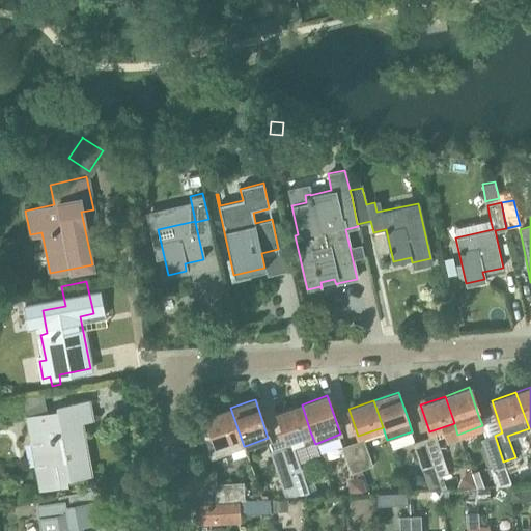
[(88,401),(72,404),(57,408),(58,412),(36,416),(25,418),(38,491),(67,485),(79,483),(78,475),(89,473),(80,422),(91,420),(88,401)]
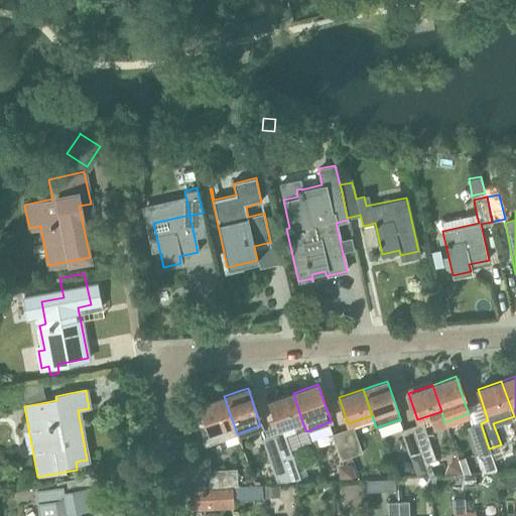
[(269,402),(279,427),(293,422),(297,434),(306,431),(301,419),(293,393),(269,402)]
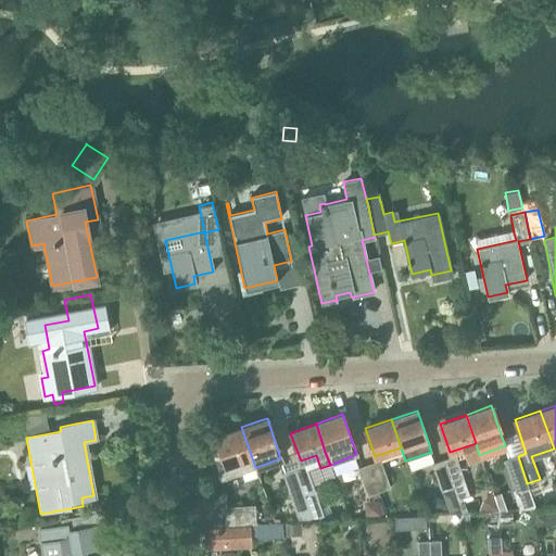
[(212,450),(223,480),(257,468),(256,467),(255,467),(241,427),(216,436),(220,447),(212,450)]
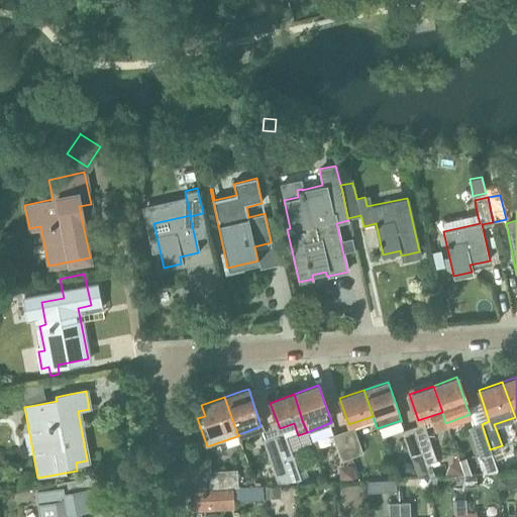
[(411,428),(420,453),(427,473),(429,477),(434,475),(430,463),(436,460),(432,449),(423,423),(411,428)]
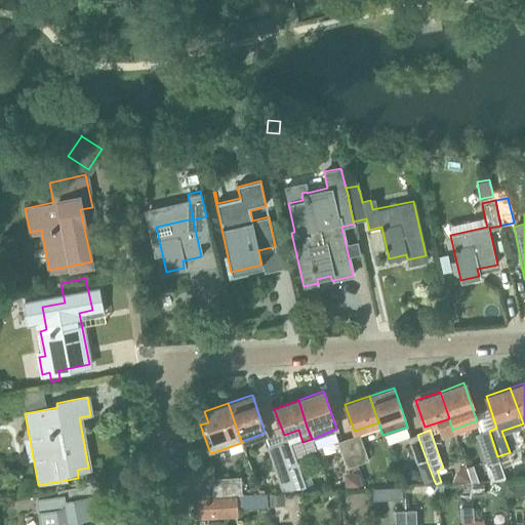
[(497,456),(489,431),(477,435),(486,460),(497,456)]
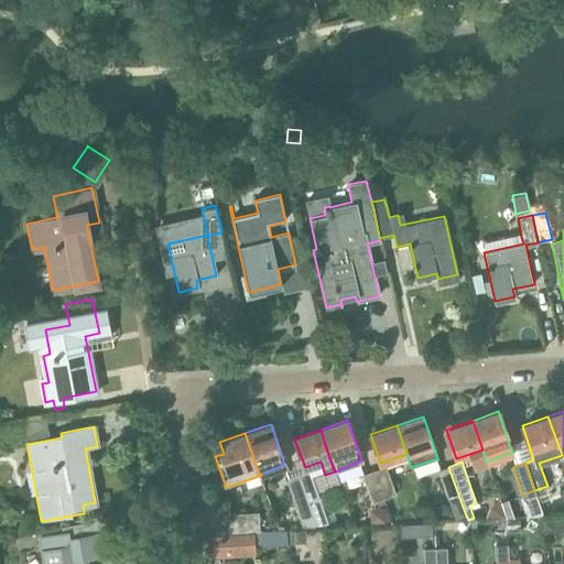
[(373,470),(382,499),(394,495),(386,466),(373,470)]
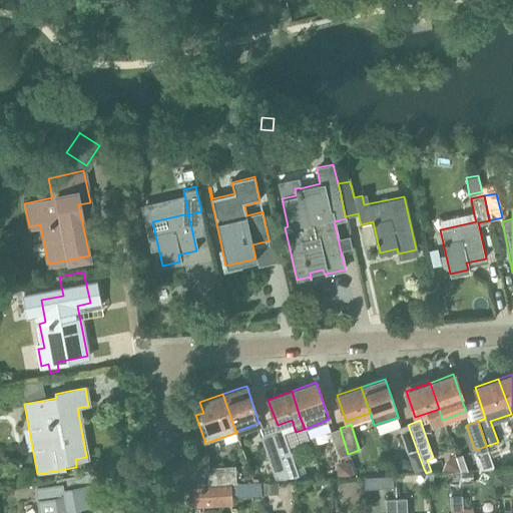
[(398,428),(407,454),(414,473),(424,469),(417,450),(408,425),(398,428)]
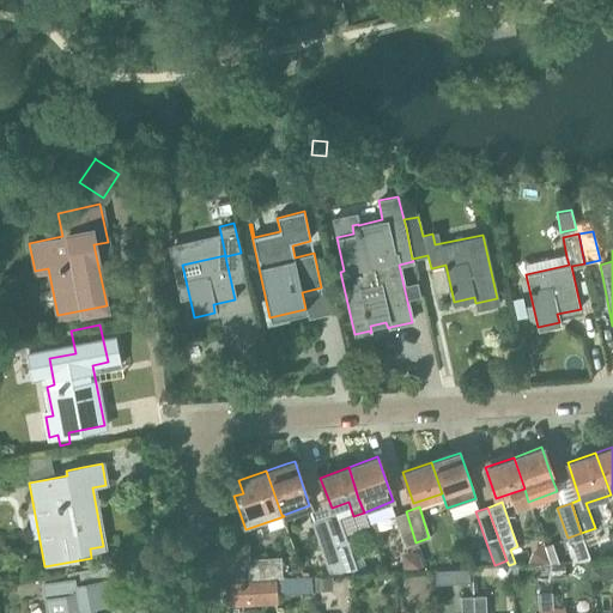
[(349,547),(337,511),(323,516),(343,571),(356,568),(349,547)]
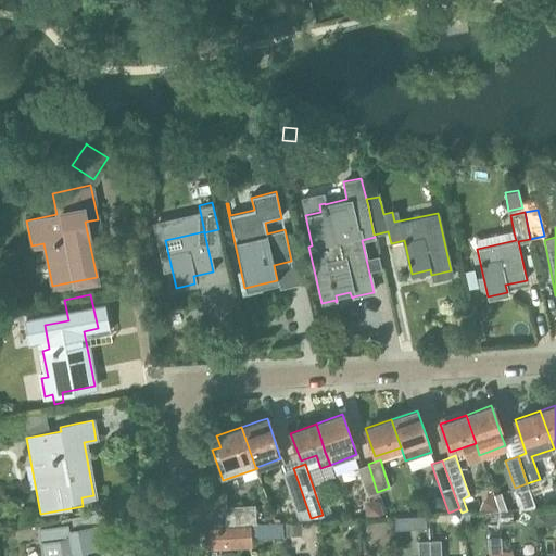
[(377,492),(368,464),(356,467),(366,495),(377,492)]
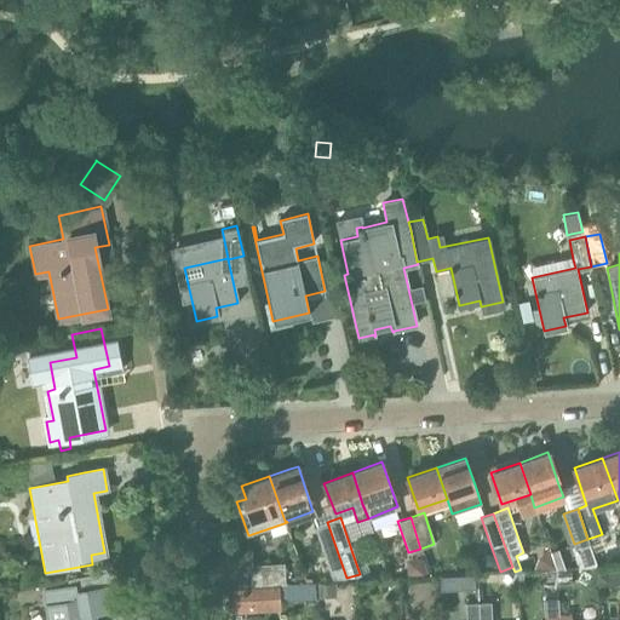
[(346,578),(327,522),(314,527),(325,557),(333,583),(346,578)]
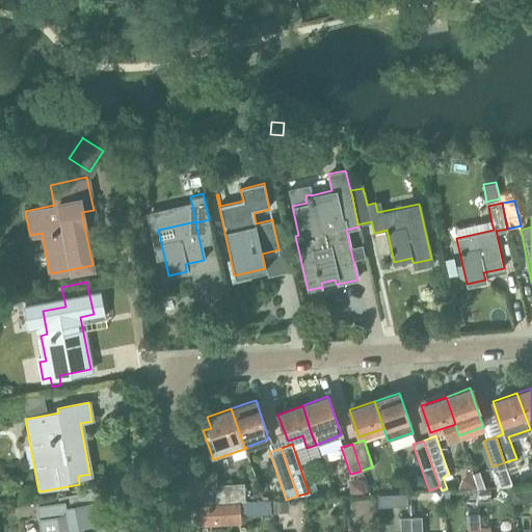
[(521,486),(510,486),(511,497),(517,497),(522,493),(521,486)]
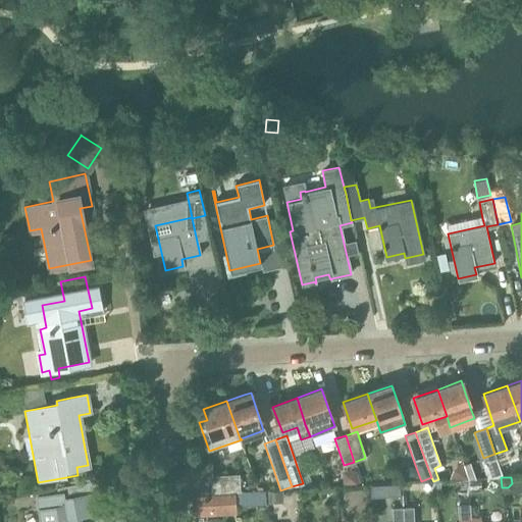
[(79,521),(77,515),(99,511),(94,479),(59,486),(61,492),(38,498),(42,521),(79,521)]
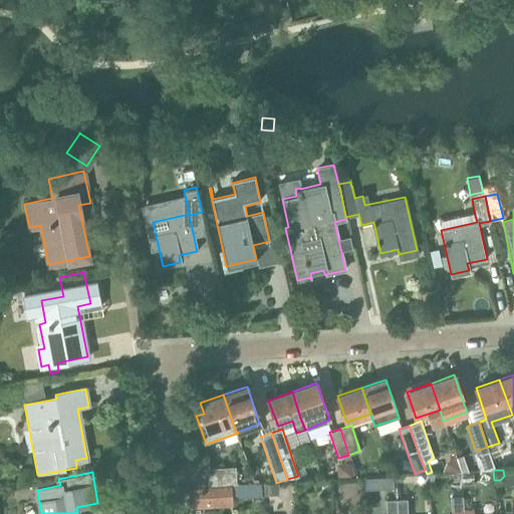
[(238,485),(237,472),(207,473),(208,486),(231,485),(236,485),(238,485)]
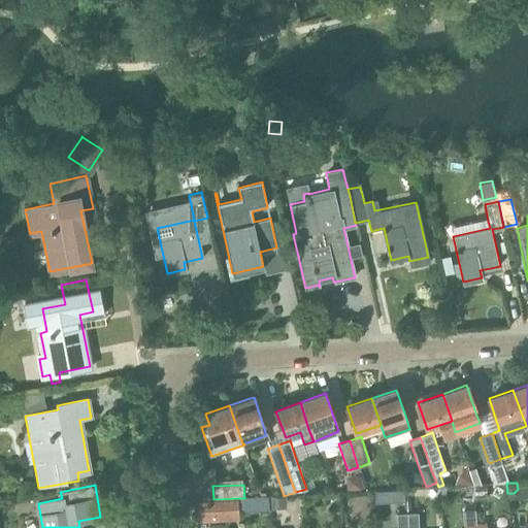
[(404,501),(403,492),(390,492),(390,501),(404,501)]
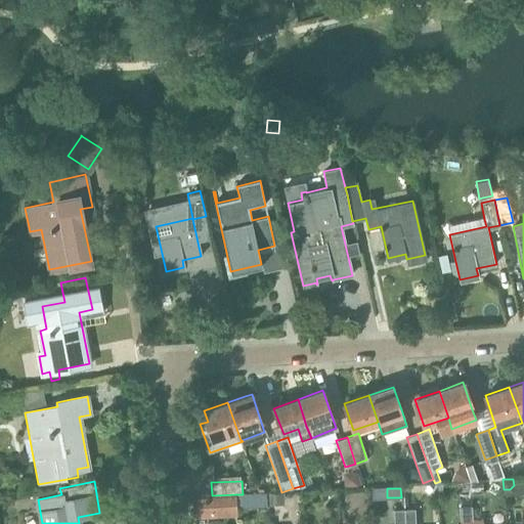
[(193,517),(213,516),(236,515),(235,508),(235,494),(212,495),(192,495),(193,517)]
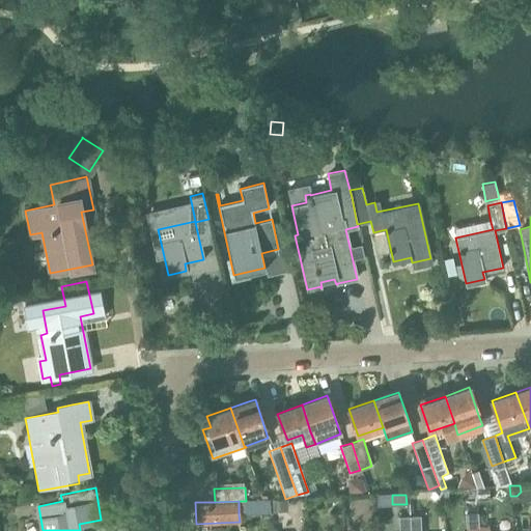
[(244,501),(239,501),(239,514),(252,513),(251,501),(246,501),(244,501)]
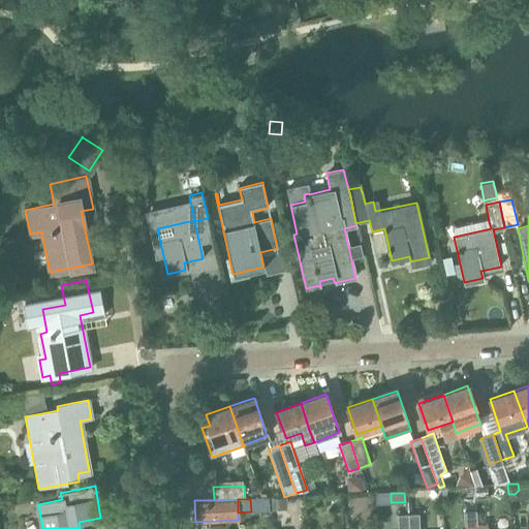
[(475,528),(475,510),(466,511),(466,528),(475,528)]
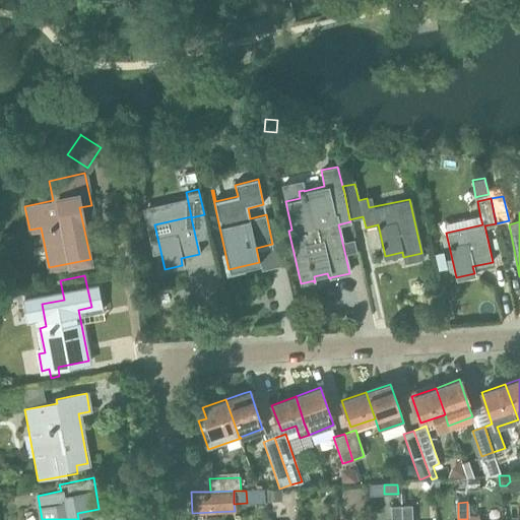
[(480,519),(481,514),(471,515),(470,502),(467,502),(467,519),(480,519)]
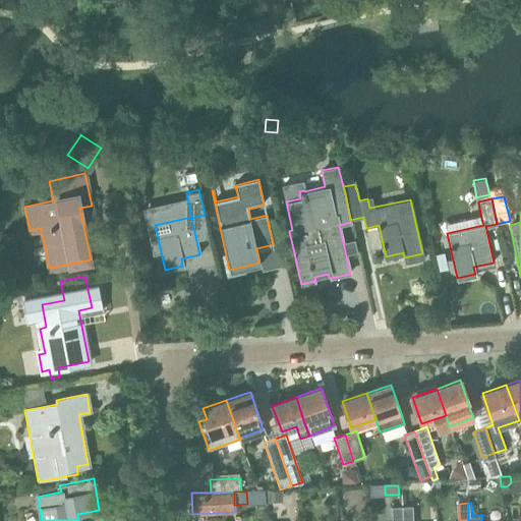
[(392,507),(392,520),(401,520),(400,506),(392,507)]
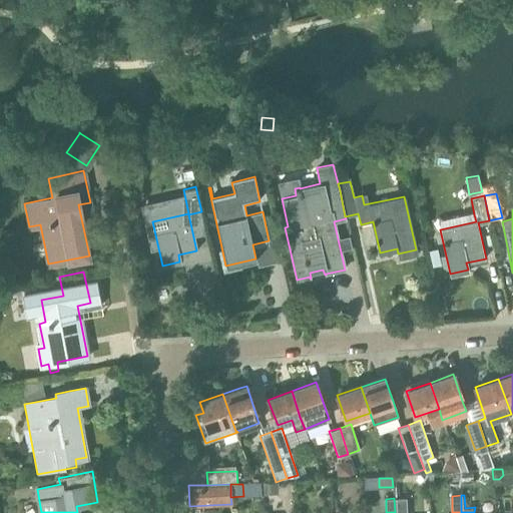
[(406,512),(405,498),(394,498),(395,512),(406,512)]
